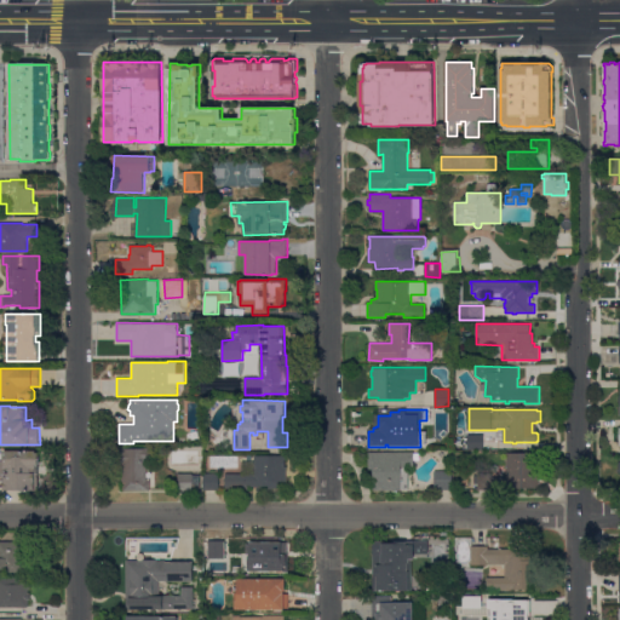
[(484,435),(484,449),(469,449),(469,435),(484,435)]
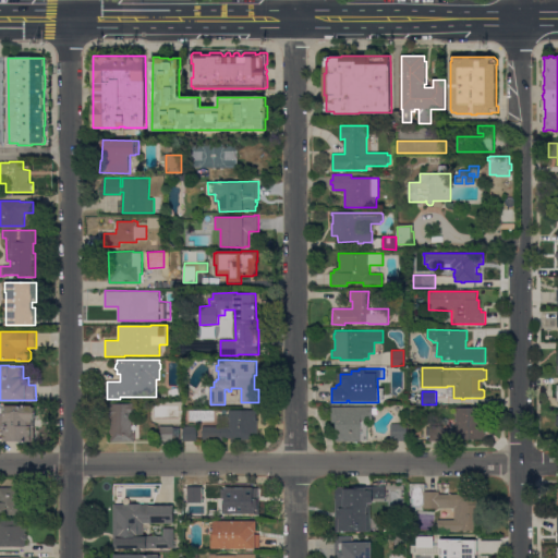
[(101,403),(137,403),(137,415),(132,415),(132,432),(135,432),(135,441),(111,441),(111,434),(110,434),(110,419),(101,419),(101,403)]
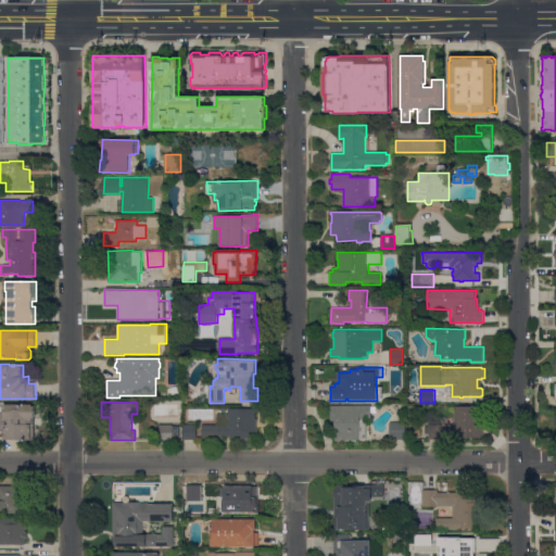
[(33,404),(33,406),(35,406),(35,407),(36,407),(36,416),(35,416),(35,418),(36,426),(34,426),(34,428),(35,428),(35,437),(34,437),(34,440),(4,440),(4,427),(1,427),(1,414),(4,414),(4,404),(33,404)]
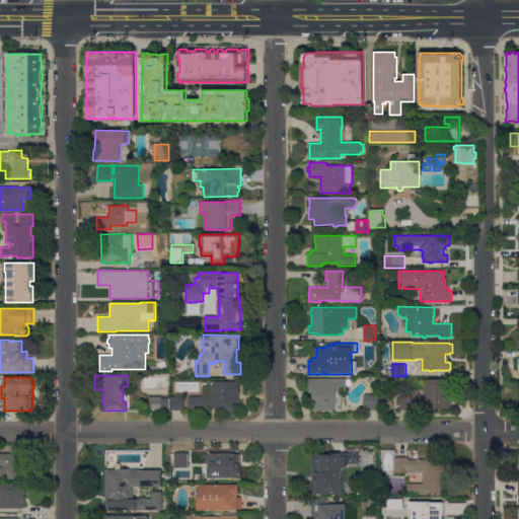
[(309,378),(347,378),(347,391),(342,391),(342,410),(347,410),(347,408),(358,408),(358,413),(339,413),(339,411),(309,411),(309,378)]
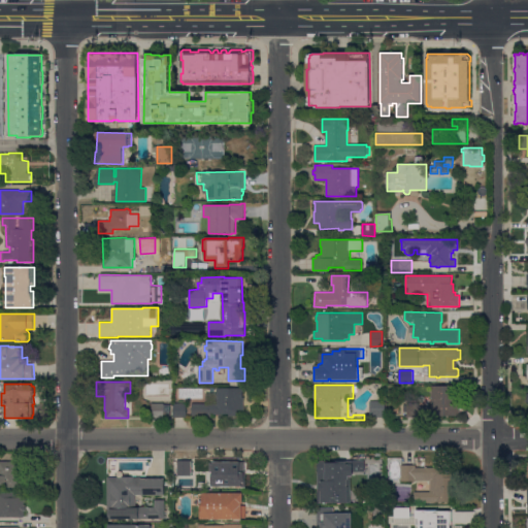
[(459,416),(425,416),(425,417),(407,417),(407,403),(419,403),(419,406),(432,406),(432,386),(459,386),(459,416)]
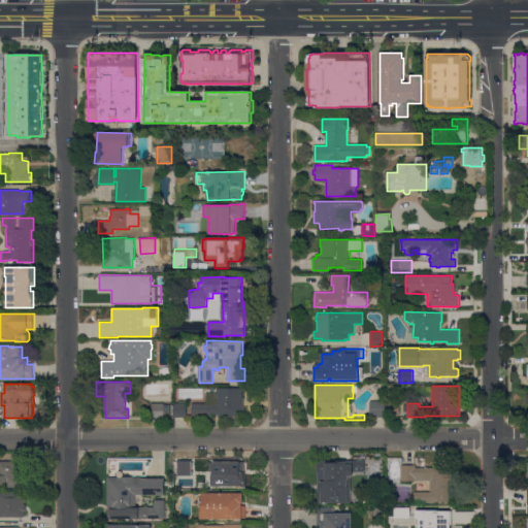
[(244,392),(243,392),(243,397),(244,409),(237,409),(237,414),(236,414),(236,416),(229,416),(229,414),(211,414),(211,418),(202,418),(202,417),(196,417),(196,418),(192,418),(192,403),(206,403),(206,393),(218,393),(218,390),(218,388),(244,388),(244,390),(244,392)]
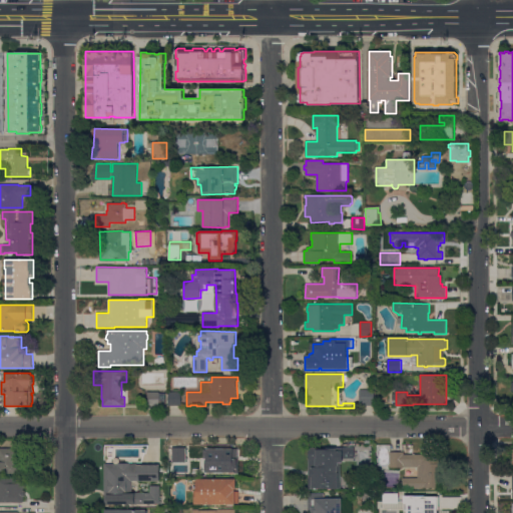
[(375,390),(375,406),(360,405),(360,390),(375,390)]
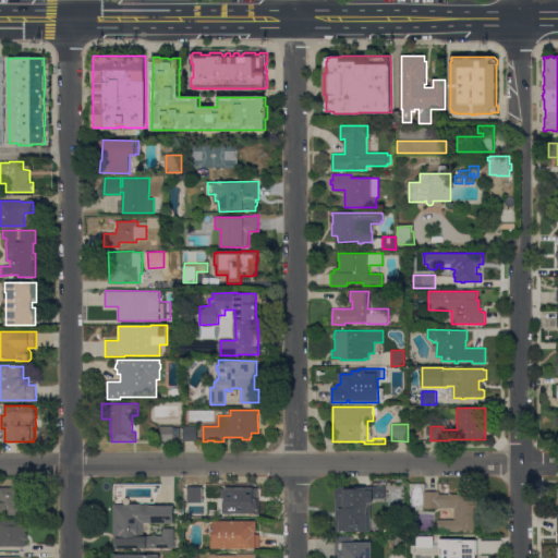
[(173,441),(161,441),(160,426),(173,426),(173,427),(180,427),(180,438),(173,438),(173,441)]
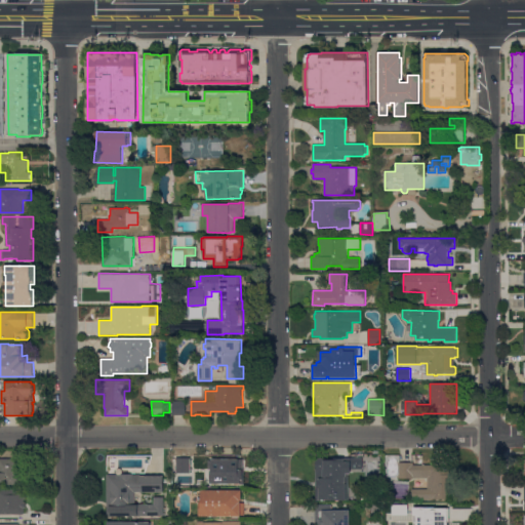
[(186,415),(173,415),(173,401),(186,401),(186,415)]
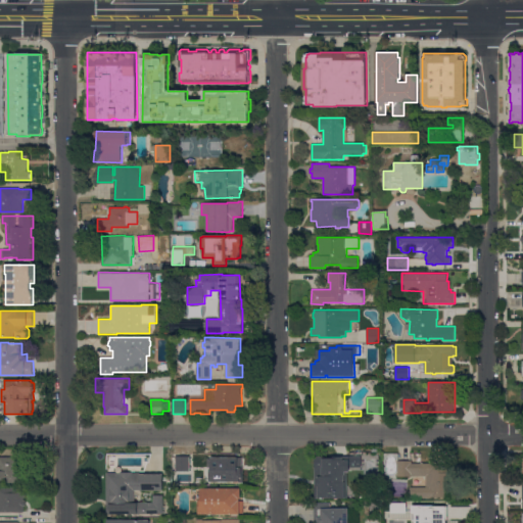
[(346,497),(314,497),(315,456),(361,456),(361,467),(348,467),(348,471),(347,471),(346,497)]
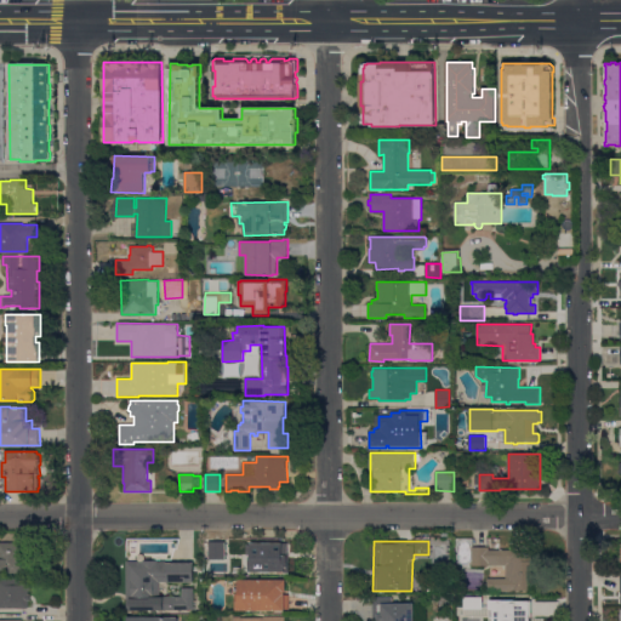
[(0,574),(0,543),(16,543),(16,542),(23,542),(23,551),(28,551),(28,558),(29,558),(29,563),(30,563),(30,567),(29,567),(29,570),(30,570),(30,574),(0,574)]
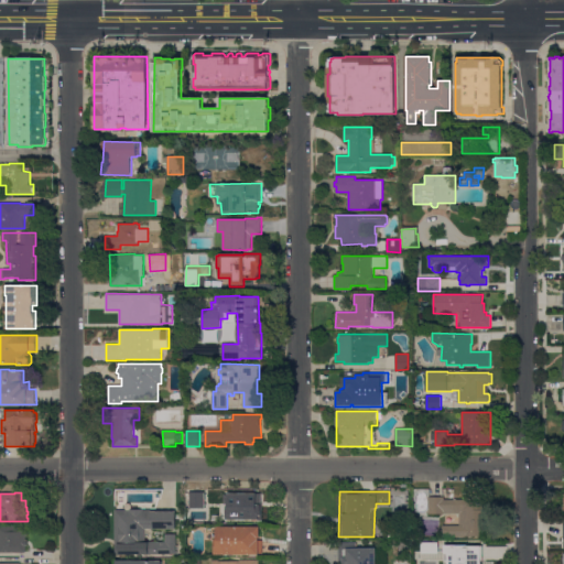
[(215,510),(215,495),(231,494),(231,495),(250,495),(250,492),(255,492),(255,494),(262,494),(262,509),(262,520),(257,520),(251,520),(251,517),(240,517),(240,510),(215,510)]
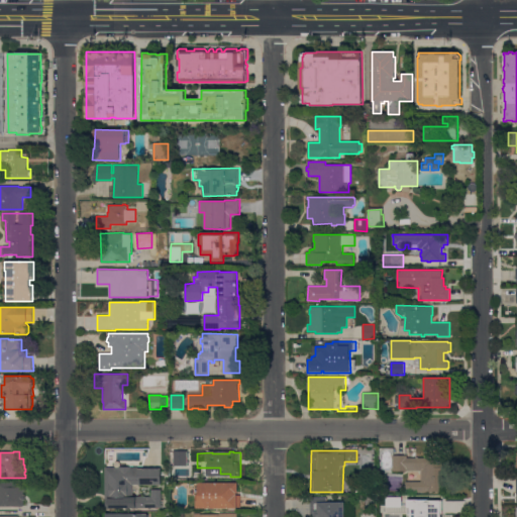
[(408,455),(408,457),(441,458),(441,467),(447,467),(446,492),(426,491),(426,492),(406,492),(406,482),(421,482),(422,471),(393,471),(394,455),(408,455)]
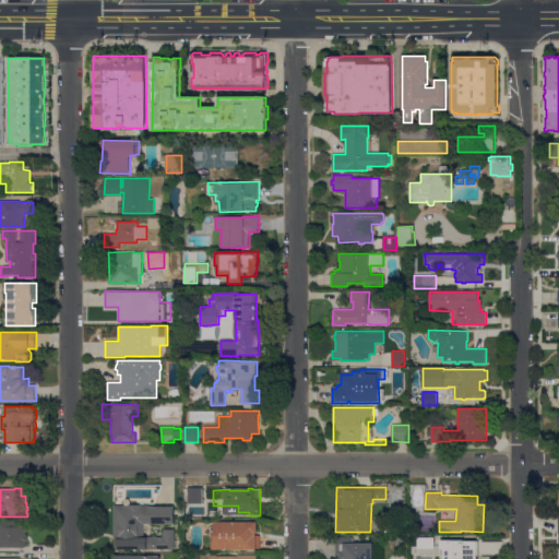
[(115,549),(115,506),(129,506),(129,504),(142,504),(142,506),(175,506),(175,524),(144,524),(144,537),(164,537),(164,530),(175,530),(175,531),(176,531),(176,533),(175,533),(175,549),(115,549)]
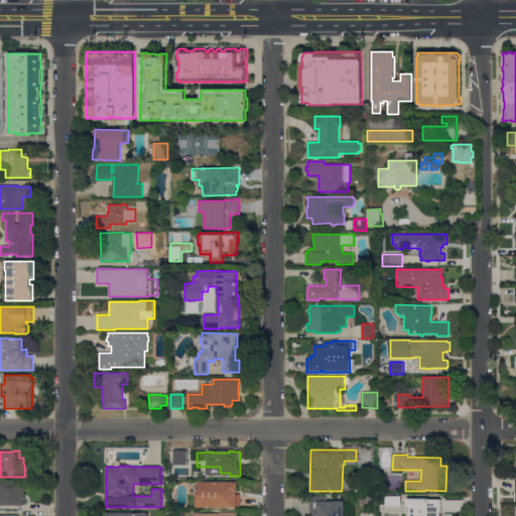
[(0,481),(23,481),(23,483),(25,483),(25,490),(24,490),(24,494),(25,494),(25,499),(24,499),(24,505),(0,505),(0,481)]
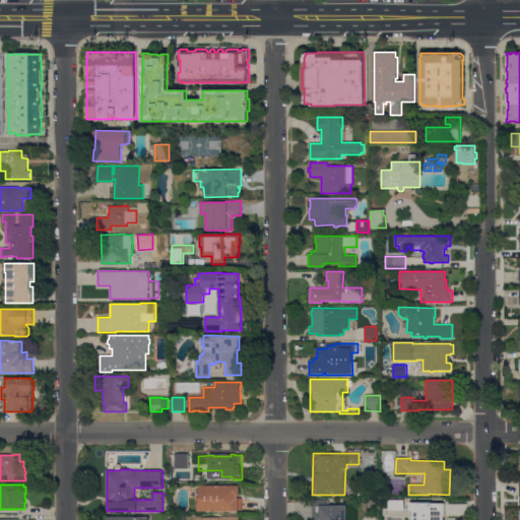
[(240,485),(240,496),(239,496),(239,498),(239,499),(243,499),(243,510),(198,511),(197,499),(196,499),(196,486),(240,485)]
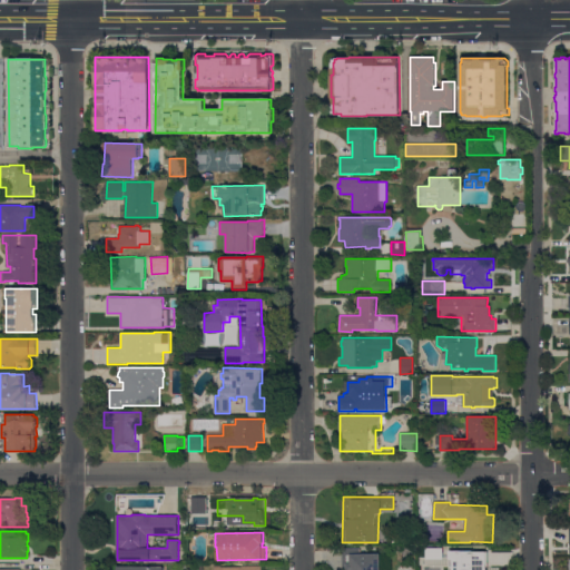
[(416,560),(404,560),(404,549),(405,549),(405,547),(416,547),(416,560)]
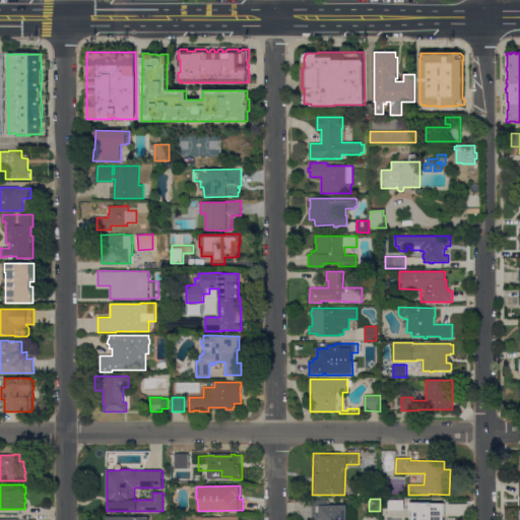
[(346,506),(356,506),(356,519),(313,519),(313,500),(329,500),(329,505),(346,505),(346,506)]
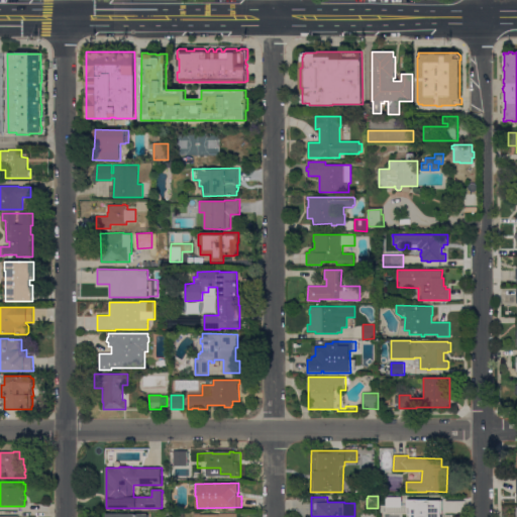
[(391,514),(391,508),(392,498),(394,498),(394,497),(406,497),(406,509),(410,509),(410,514),(391,514)]
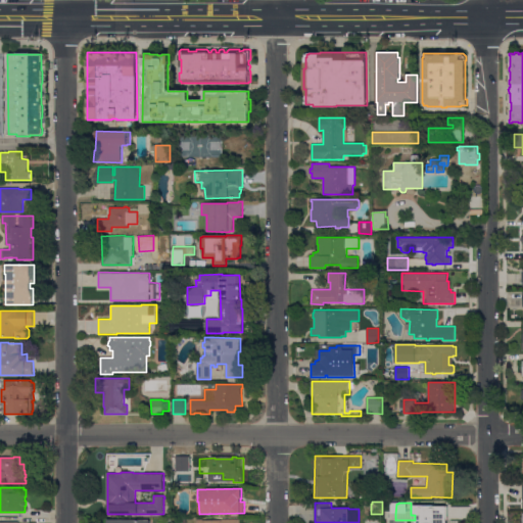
[(428,522),(428,516),(419,516),(419,503),(432,503),(432,504),(450,504),(450,522),(428,522)]
